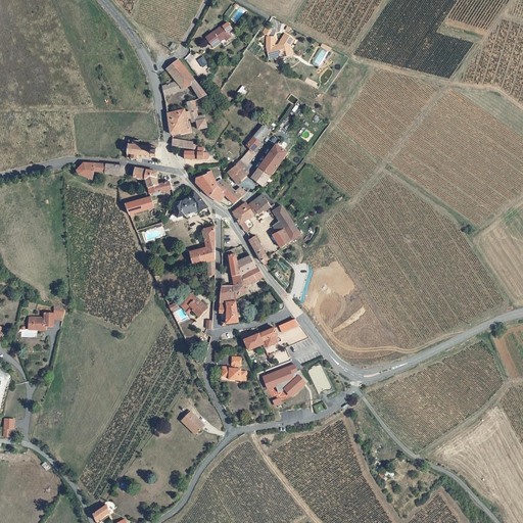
[(240,7),(231,18),(235,21),(244,10),(240,7)]
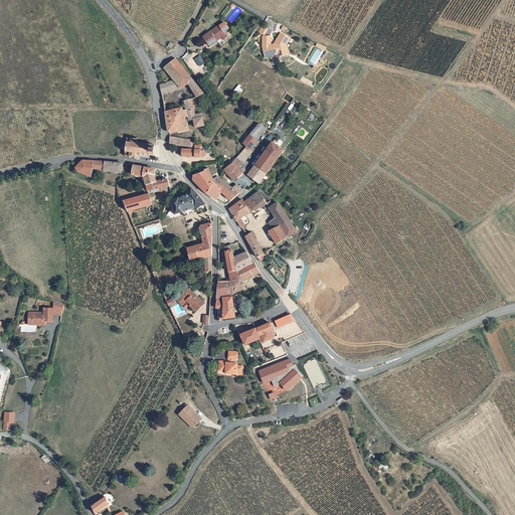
[(217,20),(221,25),(226,22),(222,16),(217,20)]
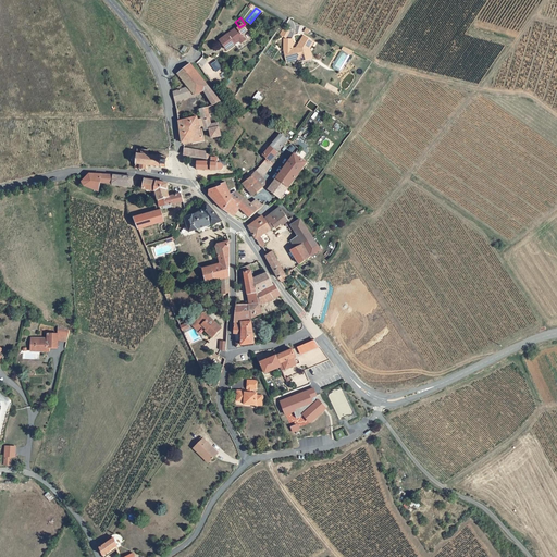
[(238,36),(243,33),(239,27),(235,22),(234,21),(217,34),(224,44),(232,37),(231,36),(236,32),(238,36)]
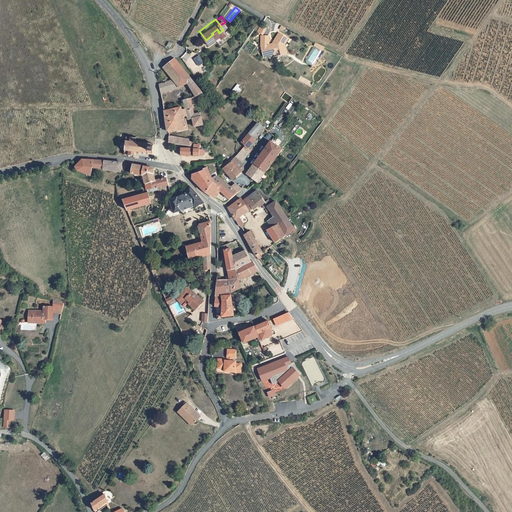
[(261,25),(257,32),(263,35),(266,28),(261,25)]
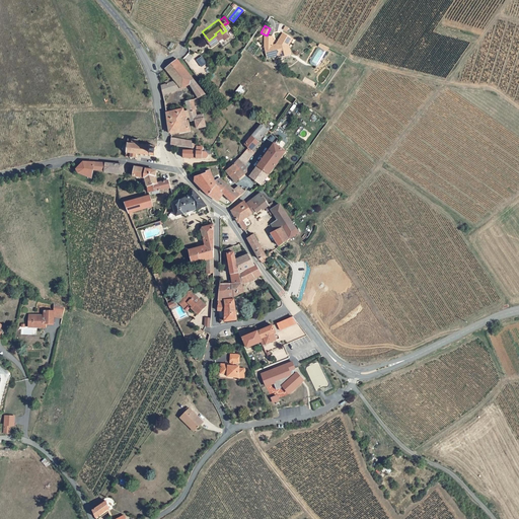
[(265,48),(269,58),(280,55),(281,57),(288,55),(289,53),(287,48),(289,45),(292,38),(283,32),(277,45),(273,46),(265,48)]
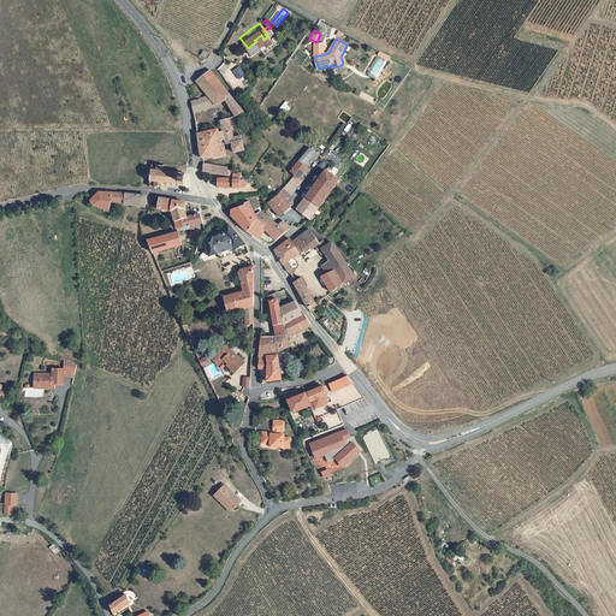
[(314,57),(324,54),(324,43),(314,43),(314,57)]
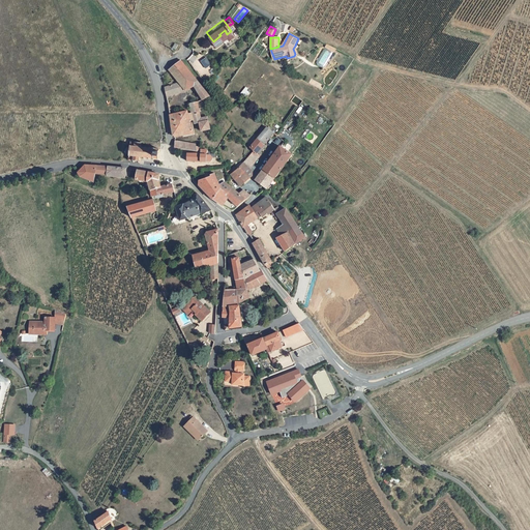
[(206,57),(200,61),(205,68),(211,65),(206,57)]
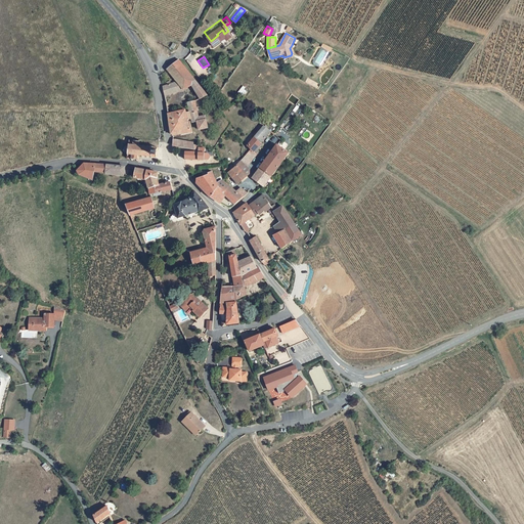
[(179,62),(177,64),(168,73),(176,83),(173,84),(171,82),(168,83),(168,86),(163,88),(164,92),(165,96),(165,97),(186,87),(195,99),(205,95),(179,62)]
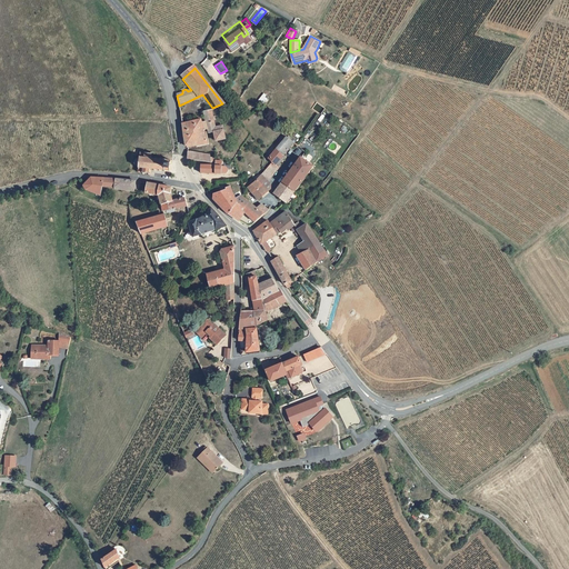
[(203,131),(200,120),(181,123),(182,147),(187,147),(187,148),(207,145),(205,136),(208,135),(208,138),(215,137),(217,145),(225,143),(221,128),(215,129),(208,110),(202,112),(207,130),(203,131)]
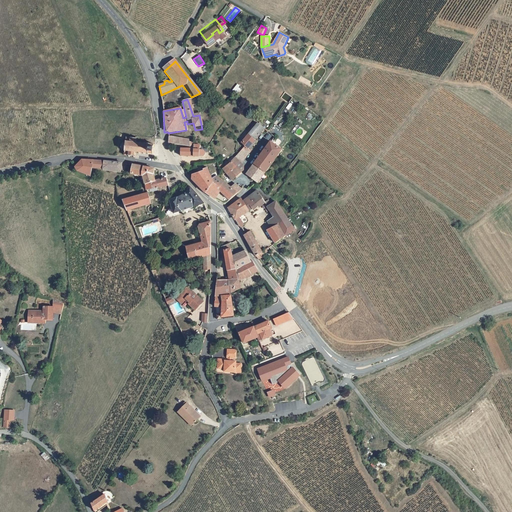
[(242,148),(251,152),(252,150),(250,148),(258,137),(262,132),(255,127),(241,146),(242,147),(242,148)]
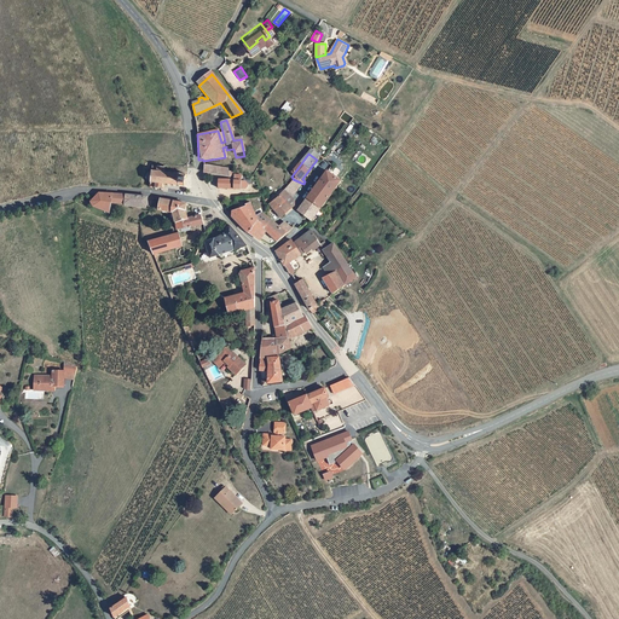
[(227,175),(227,172),(226,168),(203,165),(203,172),(227,175)]
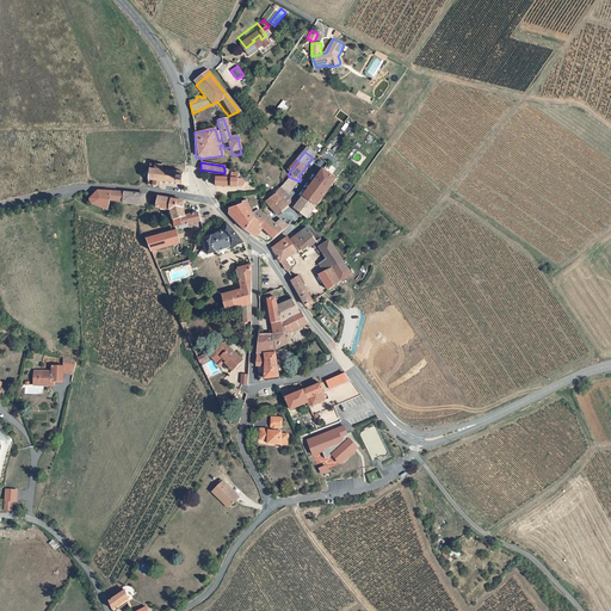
[(160,167),(153,167),(153,171),(147,171),(146,171),(144,172),(143,173),(143,176),(143,177),(143,178),(144,180),(146,181),(147,181),(148,183),(148,186),(159,186),(160,183),(180,184),(181,172),(160,171),(160,167)]
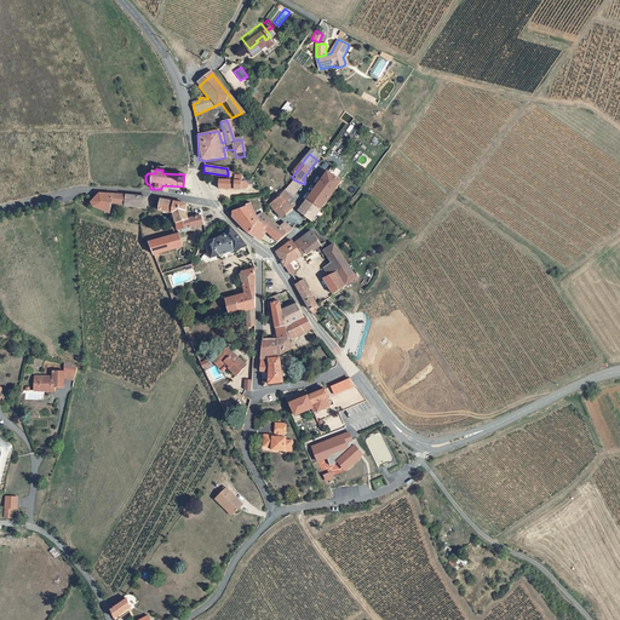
[(308,201),(319,210),(336,188),(338,184),(326,176),(308,201)]
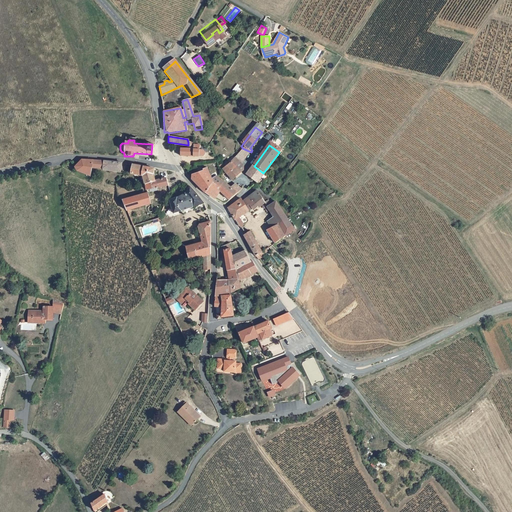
[(193,149),(183,150),(183,156),(201,156),(202,156),(203,155),(204,155),(204,154),(204,152),(204,151),(204,150),(203,149),(202,149),(200,149),(200,147),(194,147),(193,149)]
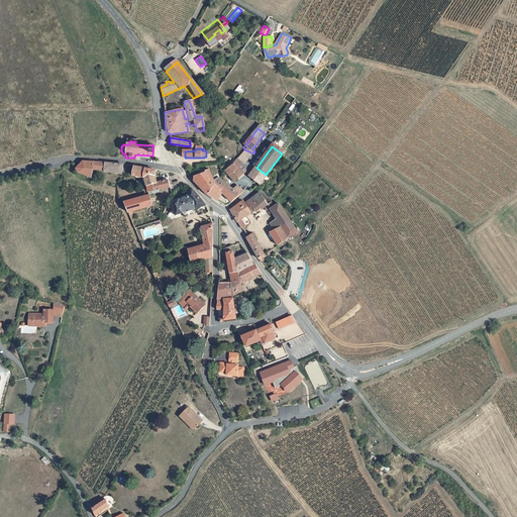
[(244,149),(239,157),(237,159),(244,166),(253,153),(244,149)]
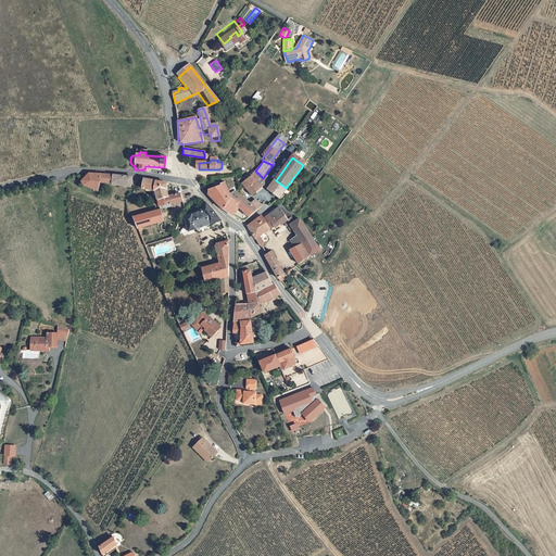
[(263,178),(255,171),(254,174),(262,180),(263,178)]
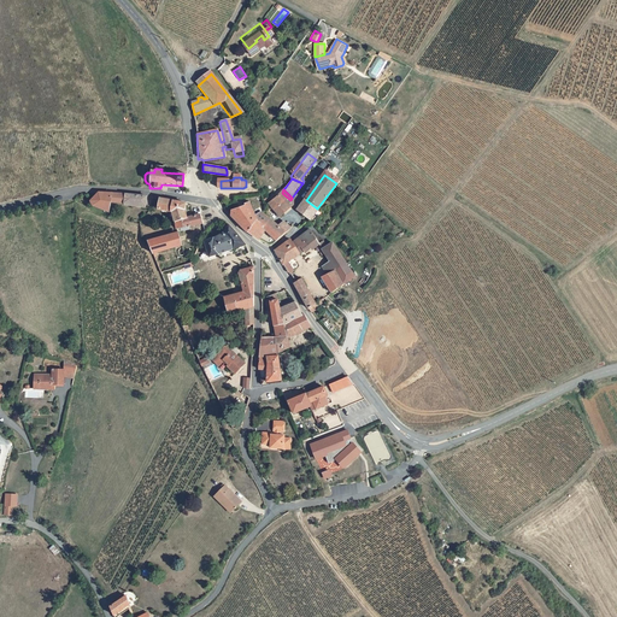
[(145,206),(148,197),(139,194),(101,193),(92,203),(94,217),(112,218),(113,204),(145,206)]
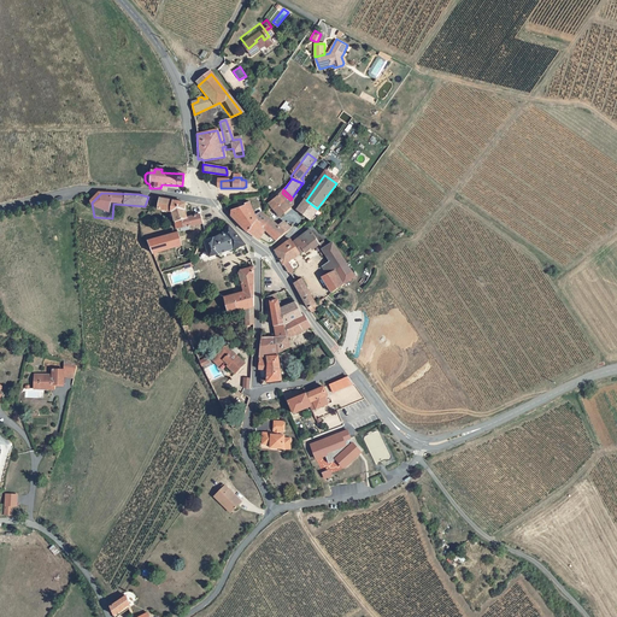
[(278,198),(262,199),(264,210),(274,212),(280,219),(285,213),(288,209),(289,206),(285,209),(282,205),(289,201),(291,200),(282,193),(278,198)]
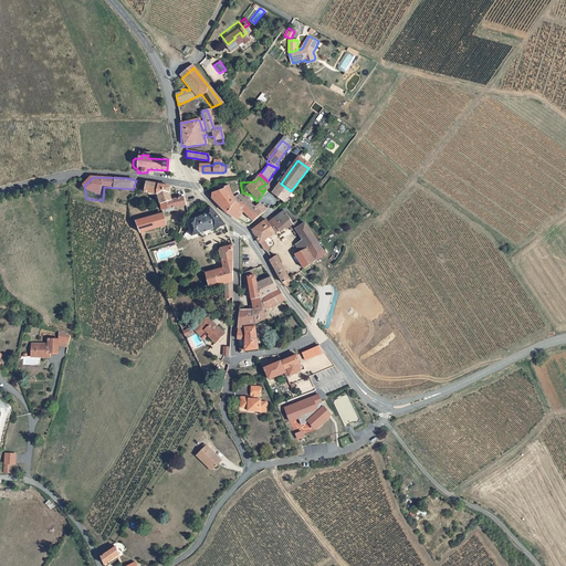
[(173,201),(173,189),(145,182),(146,190),(160,192),(163,203),(173,201)]
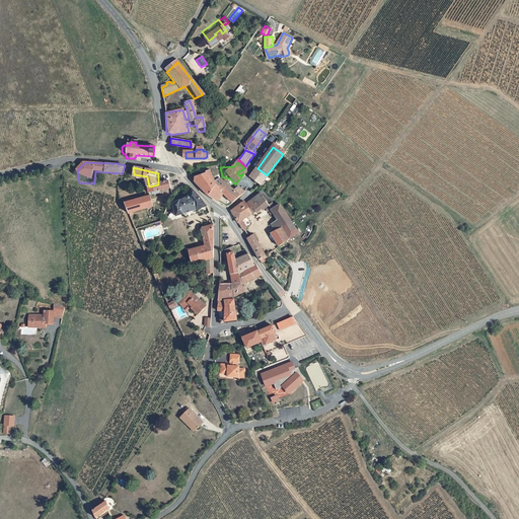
[(249,179),(258,187),(267,175),(257,168),(249,179)]
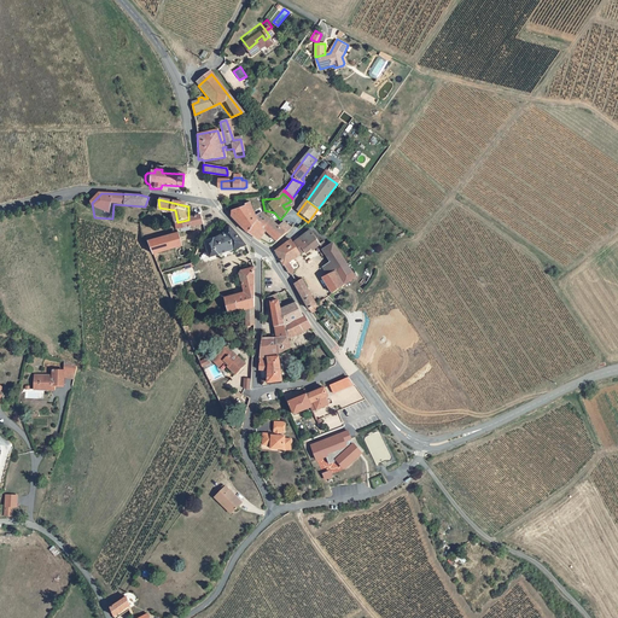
[(261,215),(257,217),(251,205),(246,207),(232,217),(240,226),(255,239),(258,242),(269,233),(277,243),(287,235),(279,228),(261,215)]
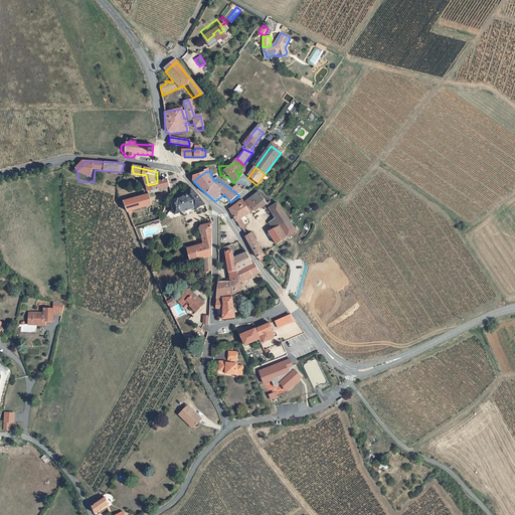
[(161,182),(157,183),(148,185),(149,191),(169,187),(168,181),(161,182)]
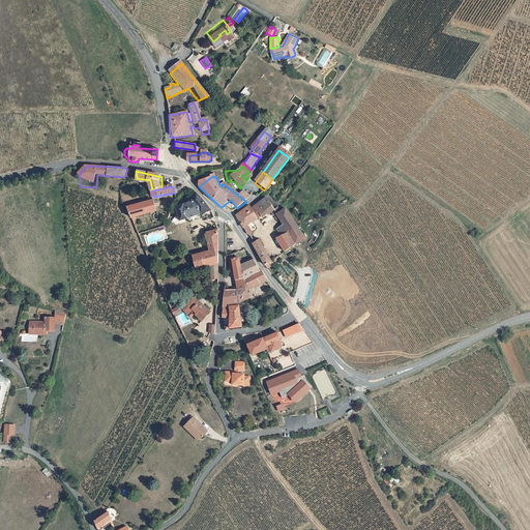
[(245,196),(243,194),(239,196),(246,202),(251,200),(245,196)]
